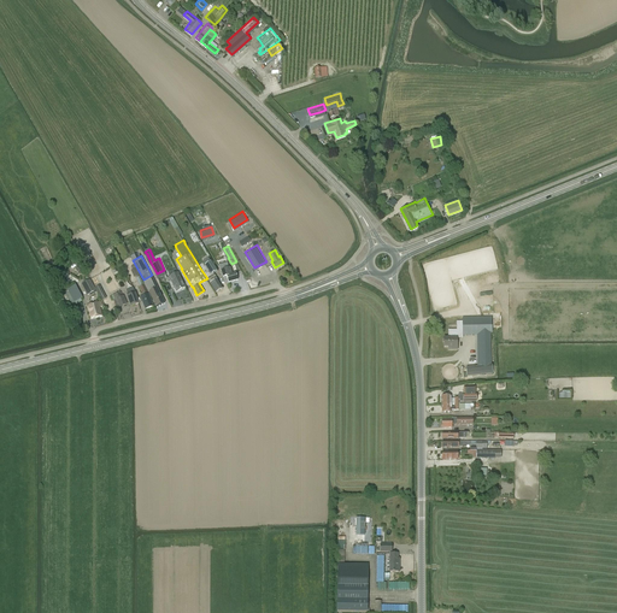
[(217,267),(211,259),(205,263),(210,272),(217,267)]
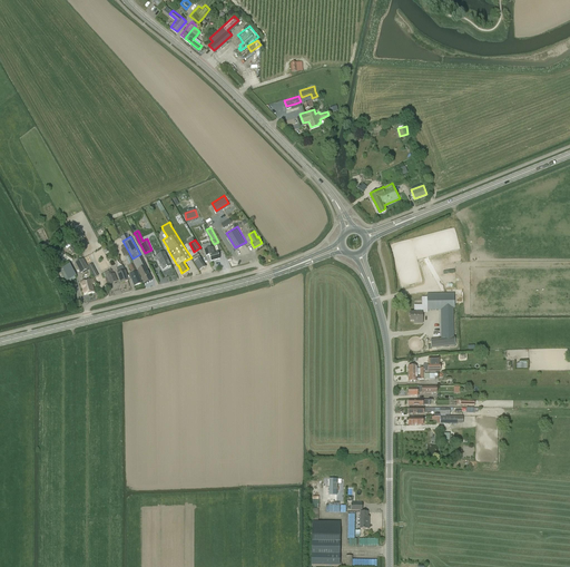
[(219,257),(217,250),(214,251),(213,245),(210,245),(209,241),(203,243),(200,243),(202,246),(203,245),(204,247),(205,247),(206,253),(209,253),(212,260),(219,257)]
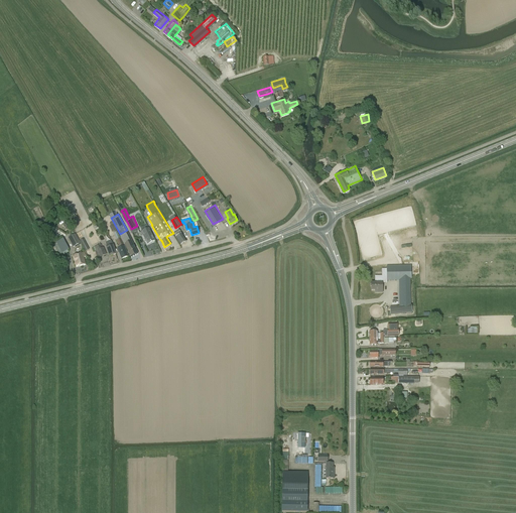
[(149,226),(141,230),(147,242),(155,238),(149,226)]
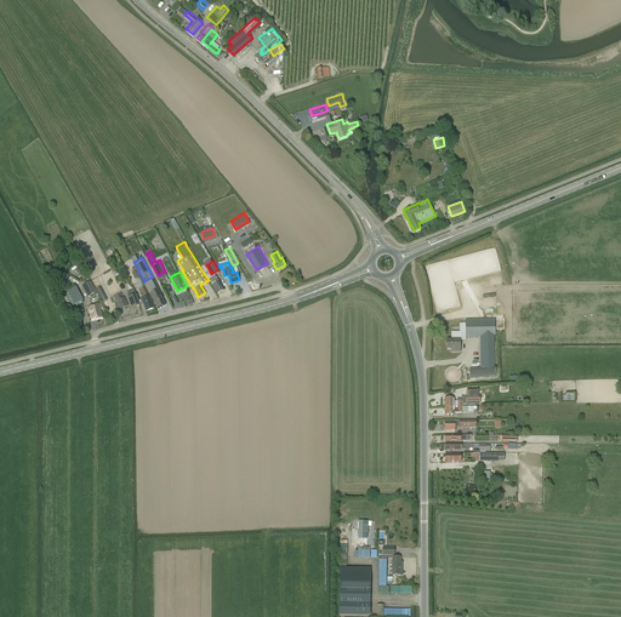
[(218,278),(218,279),(216,274),(209,278),(211,283),(217,292),(224,287),(218,278)]
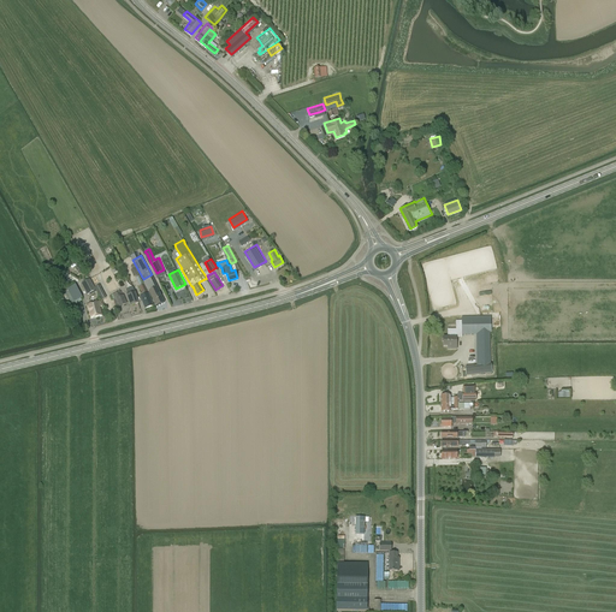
[(136,274),(136,275),(137,278),(140,283),(138,283),(141,286),(140,287),(142,292),(140,293),(144,306),(153,303),(148,290),(143,281),(138,273),(136,274)]
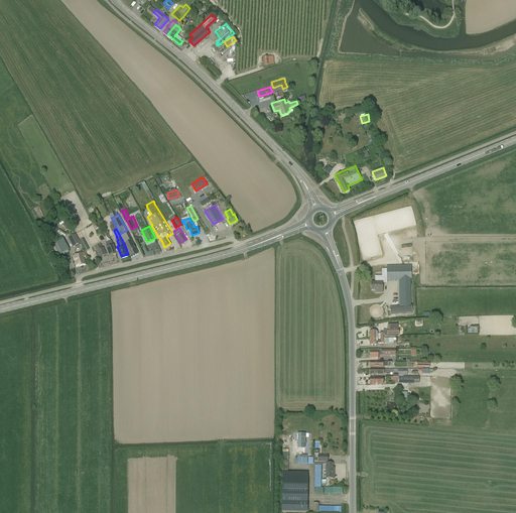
[(68,236),(73,245),(81,241),(75,232),(68,236)]
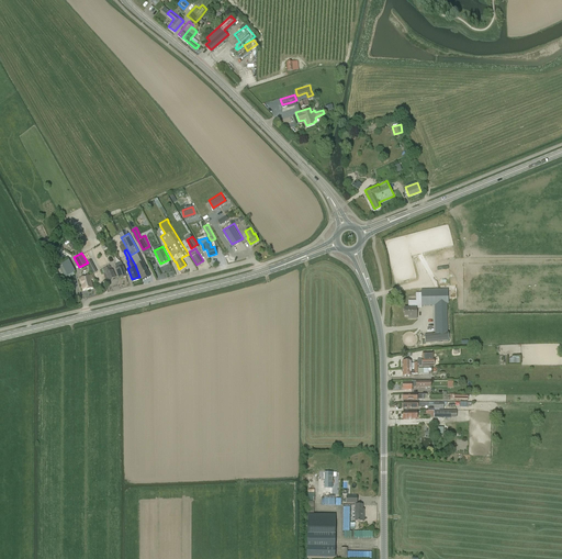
[(62,263),(58,264),(64,275),(68,274),(69,275),(75,271),(74,270),(75,269),(68,257),(62,261),(62,263)]
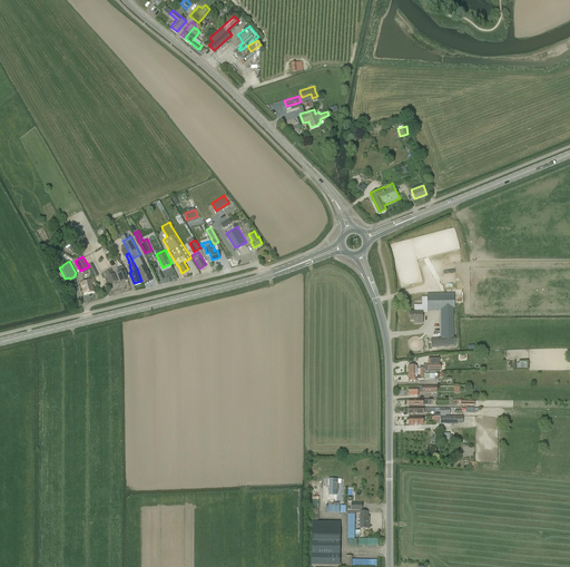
[(95,275),(98,273),(92,261),(88,263),(95,275)]
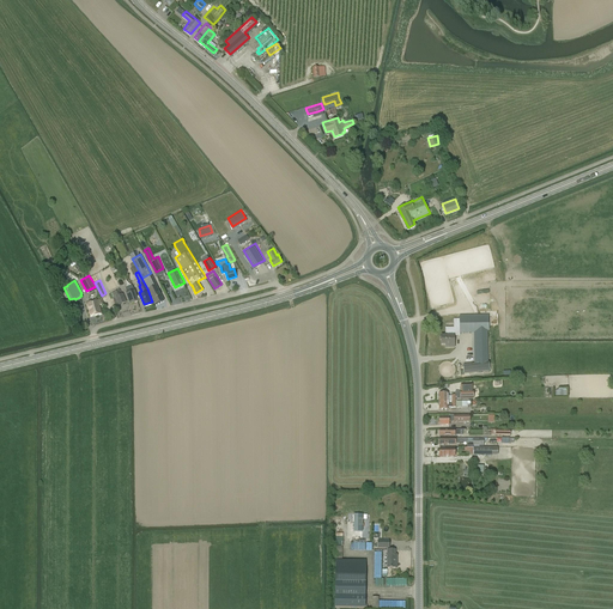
[(134,288),(132,282),(126,285),(127,291),(126,291),(129,302),(138,298),(134,288)]
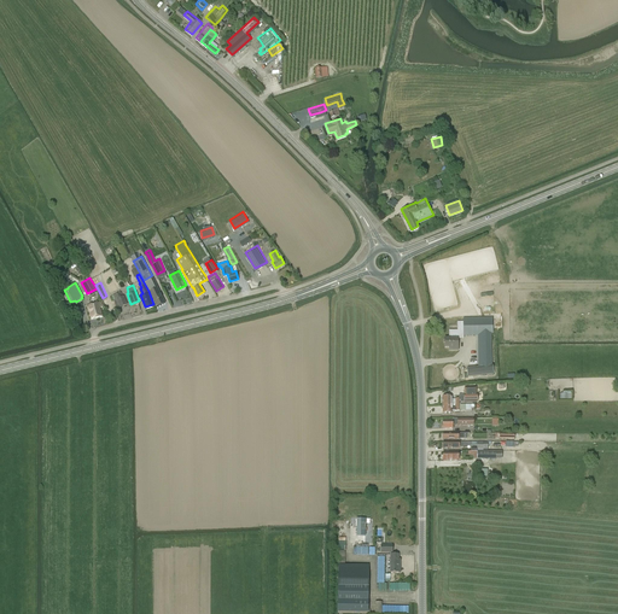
[(158,286),(149,290),(156,304),(164,300),(158,286)]
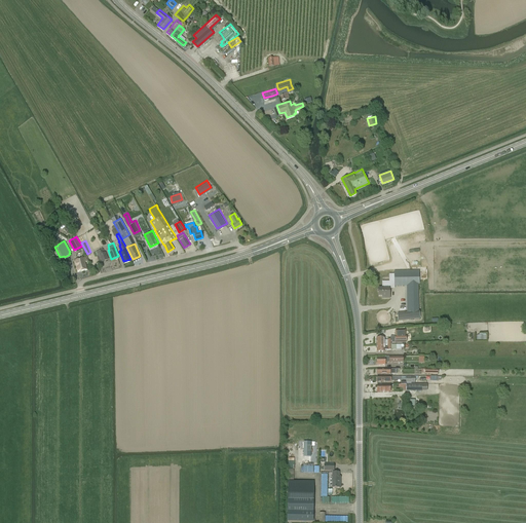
[(97,253),(98,252),(98,253),(99,253),(102,260),(108,257),(105,250),(104,251),(103,247),(97,249),(95,250),(96,252),(97,253)]
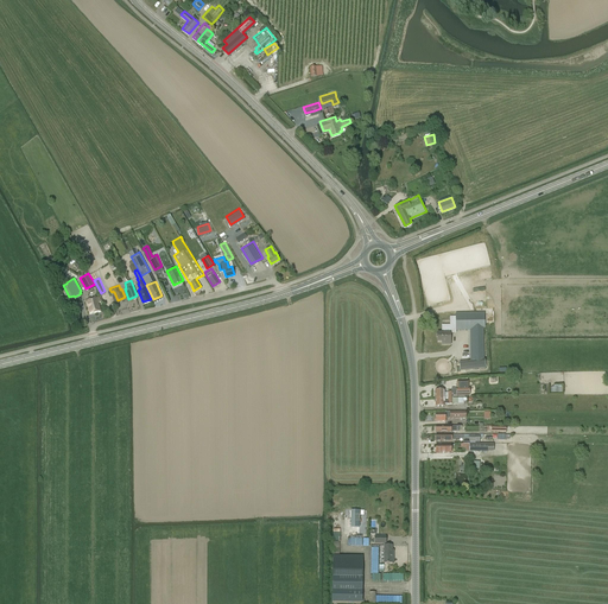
[(100,309),(99,300),(101,299),(100,294),(86,298),(89,311),(100,309)]
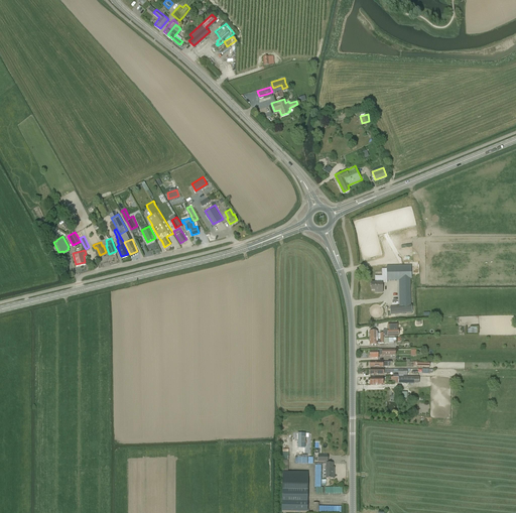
[(386,266),(382,266),(382,273),(382,277),(387,277),(396,276),(411,276),(411,269),(411,262),(386,262),(386,264),(386,266)]
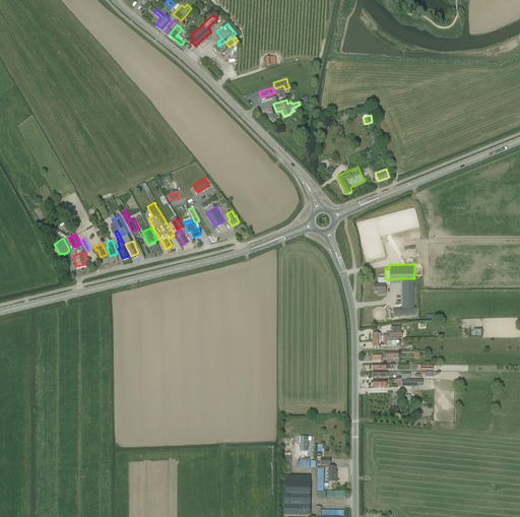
[(379,282),(374,282),(375,291),(378,291),(378,293),(385,293),(385,282),(390,282),(390,279),(385,279),(385,275),(378,275),(378,280),(380,281),(379,282)]
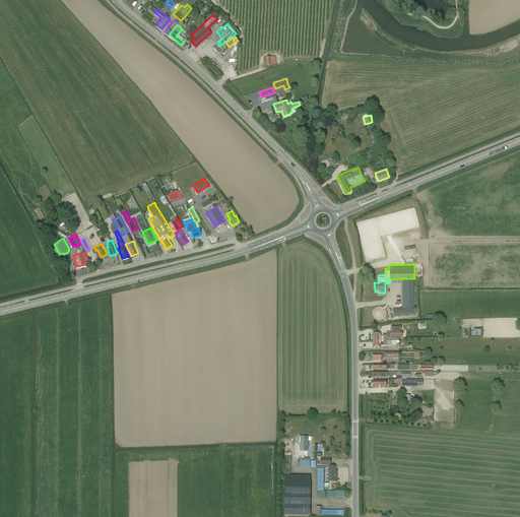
[(413,278),(402,279),(402,305),(414,304),(413,278)]
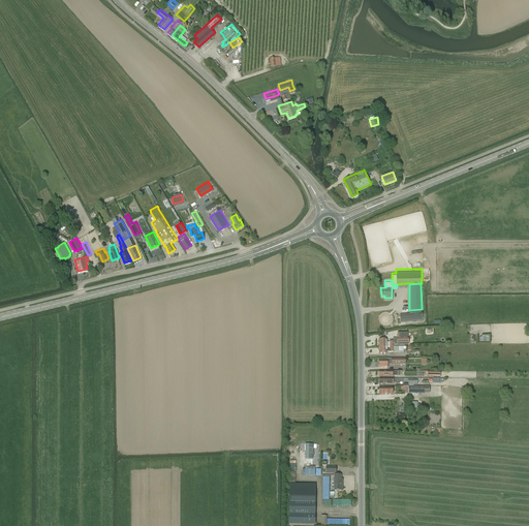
[(406,312),(400,313),(400,320),(403,319),(423,317),(422,310),(413,311),(406,312)]
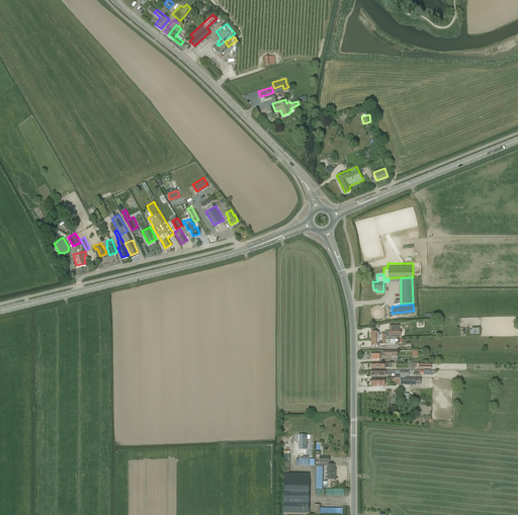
[(378,331),(370,331),(370,337),(378,337),(381,337),(385,337),(385,335),(393,335),(393,330),(393,327),(387,327),(387,330),(385,330),(385,332),(381,332),(378,332),(378,331)]
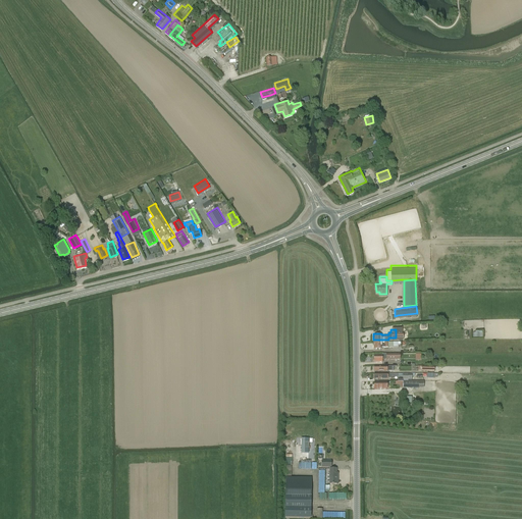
[(382,357),(386,357),(386,352),(382,352),(382,353),(374,353),(374,360),(382,360),(382,357)]
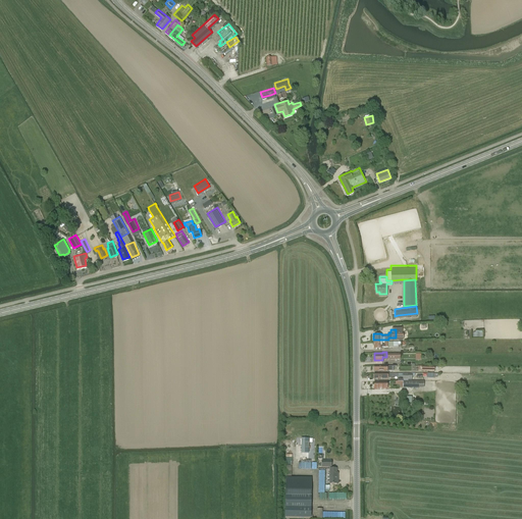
[(337,481),(337,471),(336,470),(336,466),(329,466),(329,481),(337,481)]
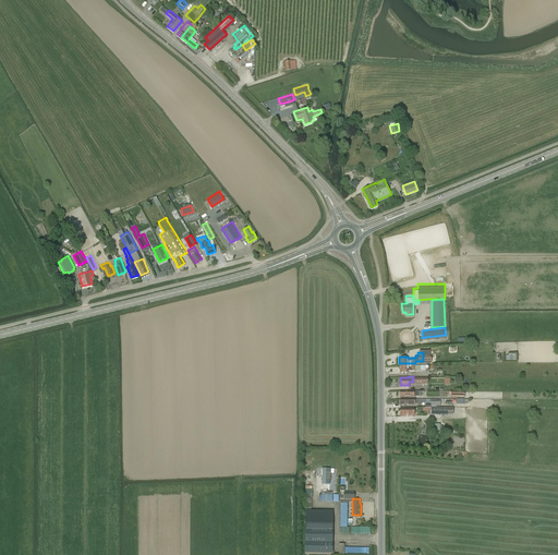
[(341,525),(344,525),(344,531),(351,531),(351,525),(348,525),(348,499),(341,499),(341,525)]
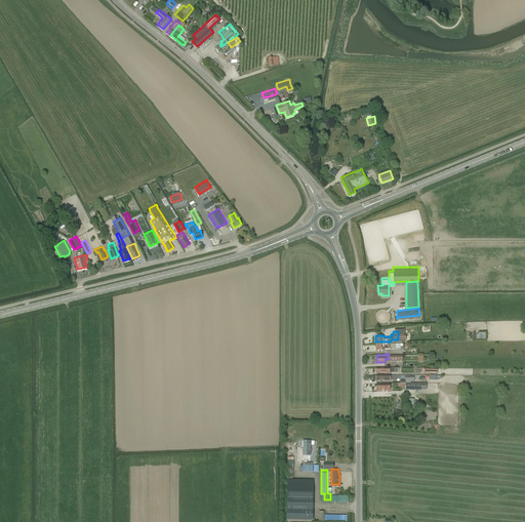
[(313,519),(313,478),(287,478),(286,519),(313,519)]
